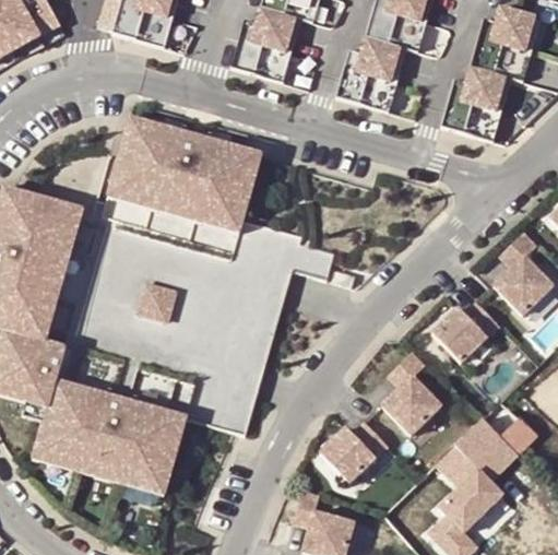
[(0,0),(0,57),(59,23),(45,0),(0,0)]
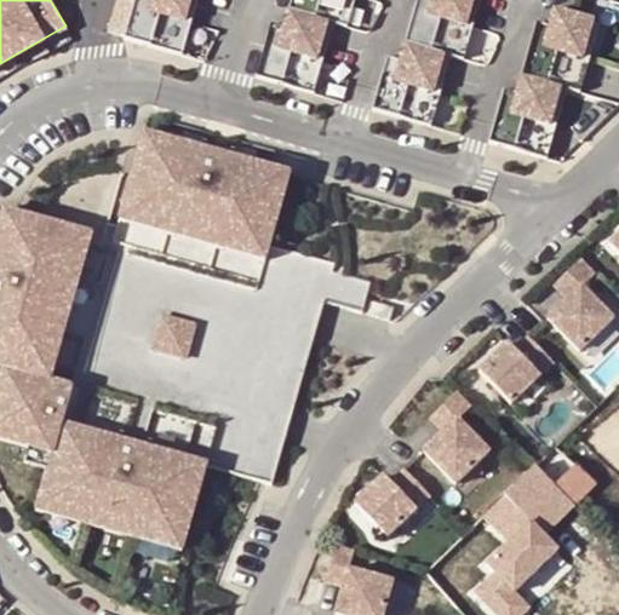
[(150,0),(148,6),(191,19),(198,0),(150,0)]
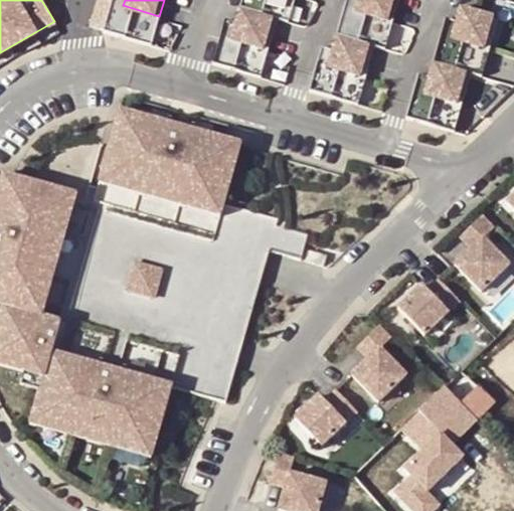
[(242,0),(241,5),(291,15),(294,0),(242,0)]
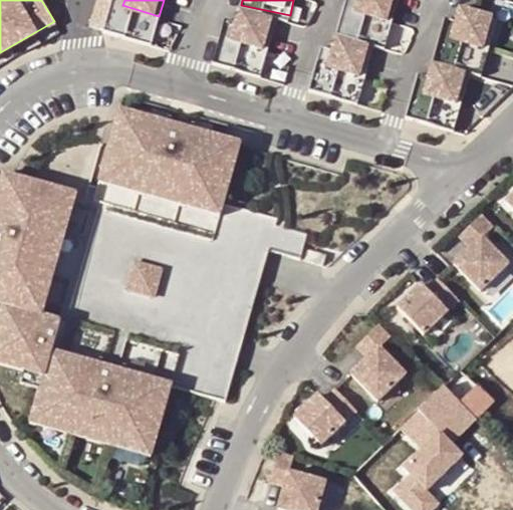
[(370,42),(386,44),(396,0),(344,0),(336,33),(370,42)]
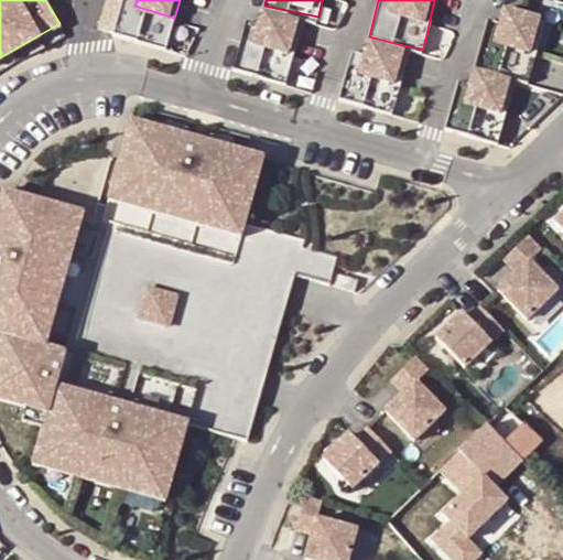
[(498,19),(488,15),(475,64),(518,76),(533,81),(552,14),(504,1),(498,19)]
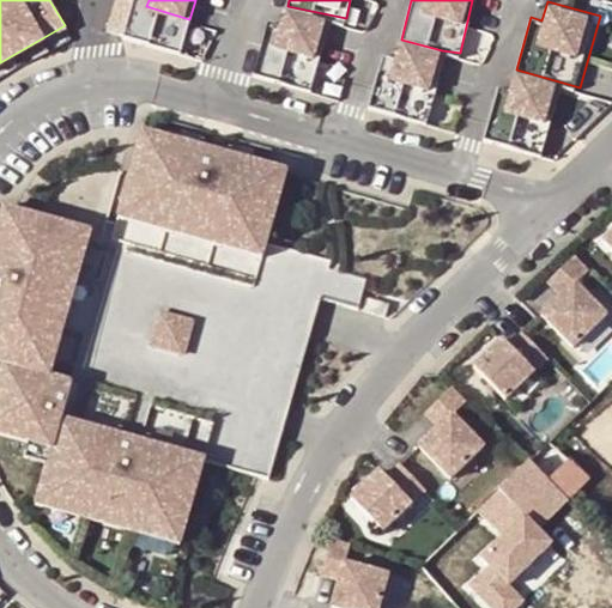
[(254,72),(311,90),(334,18),(288,6),(284,26),(270,22),(254,72)]
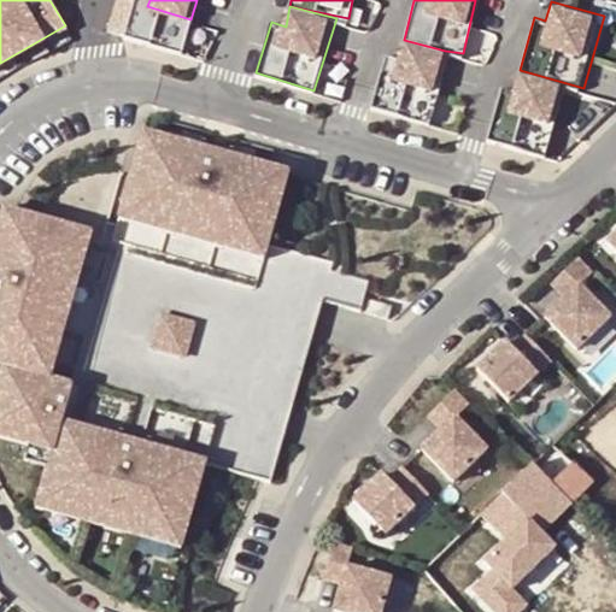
[(371,105),(427,119),(445,51),(404,40),(400,53),(386,49),(371,105)]
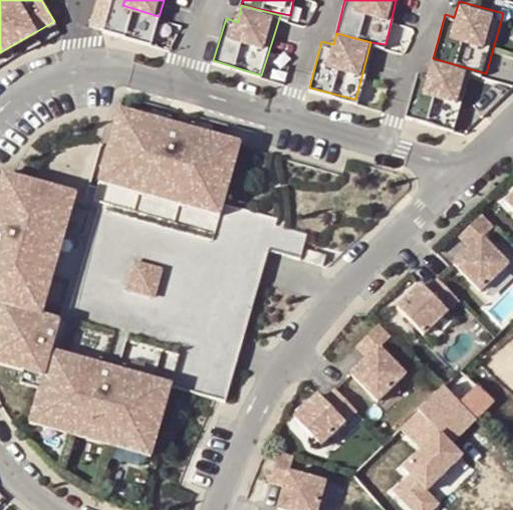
[(428,73),(417,71),(405,115),(457,129),(472,69),(433,58),(428,73)]
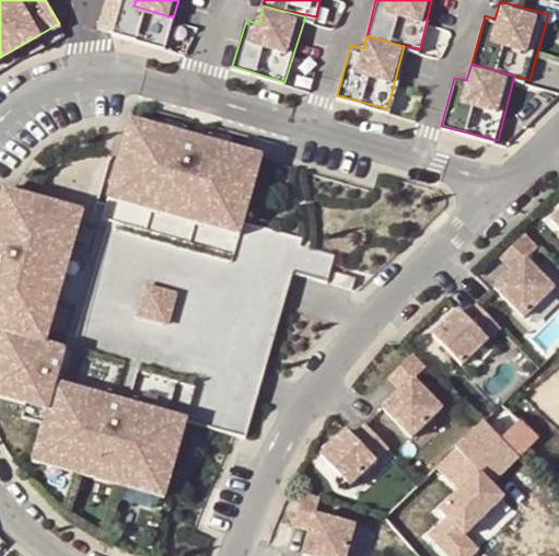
[(103,196),(236,235),(261,151),(128,113),(103,196)]
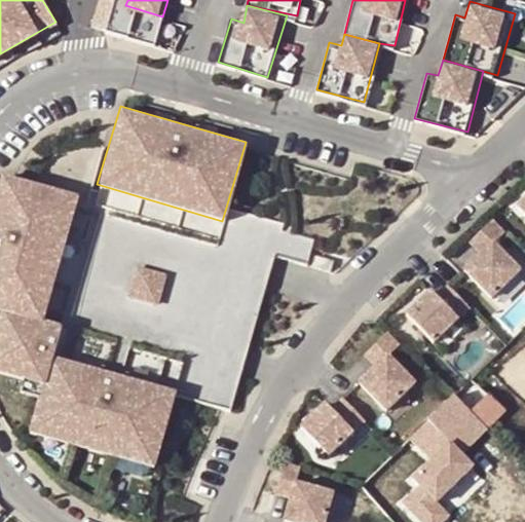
[(0,312),(0,313),(47,324),(82,195),(2,173),(0,180),(0,312)]
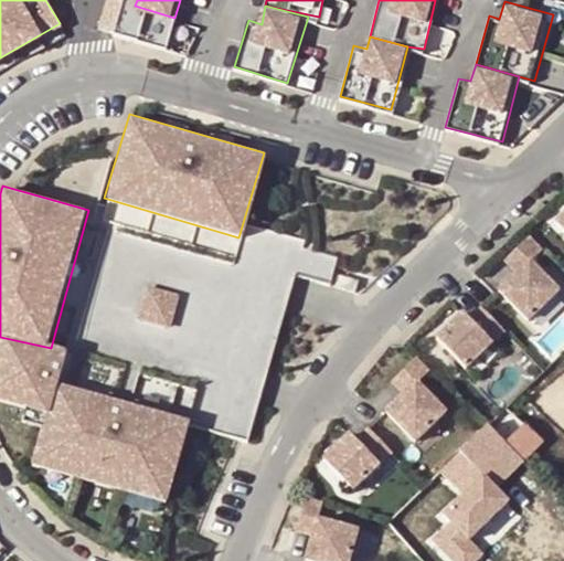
[(563,210),(554,219),(563,230),(563,210)]
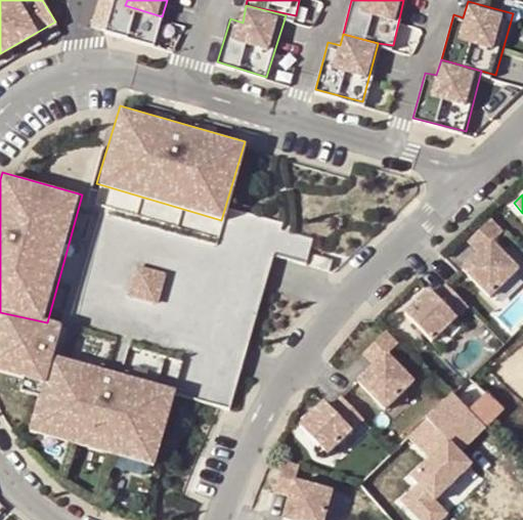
[(486,296),(519,266),(492,237),(504,226),(493,215),(469,236),(479,248),(460,266),(486,296)]
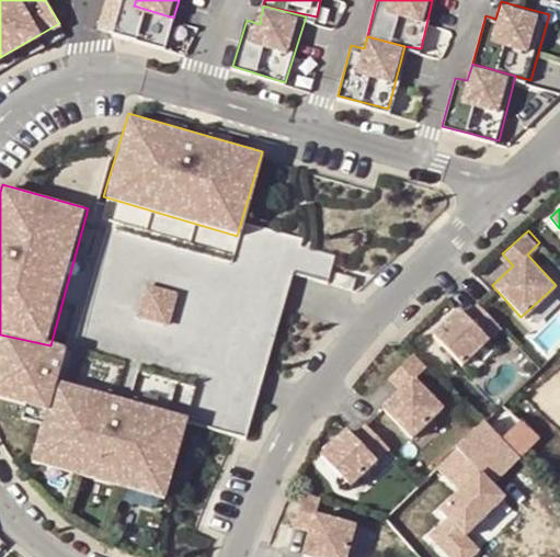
[(335,271),(333,283),(353,288),(356,276),(335,271)]
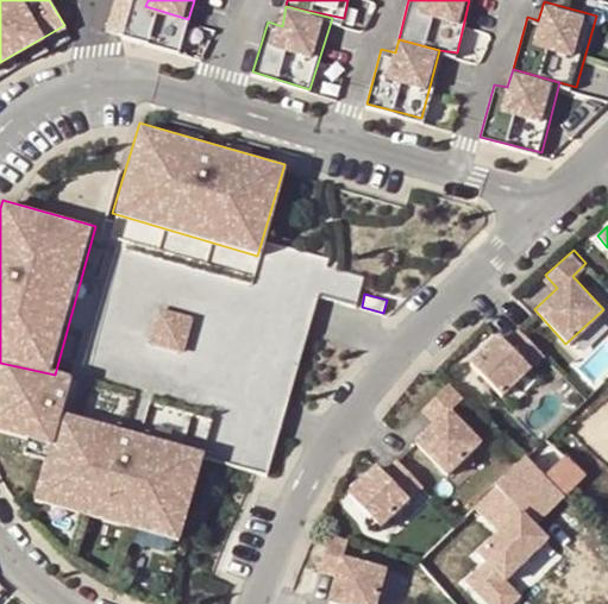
[(185,348),(194,312),(157,302),(148,339),(185,348)]
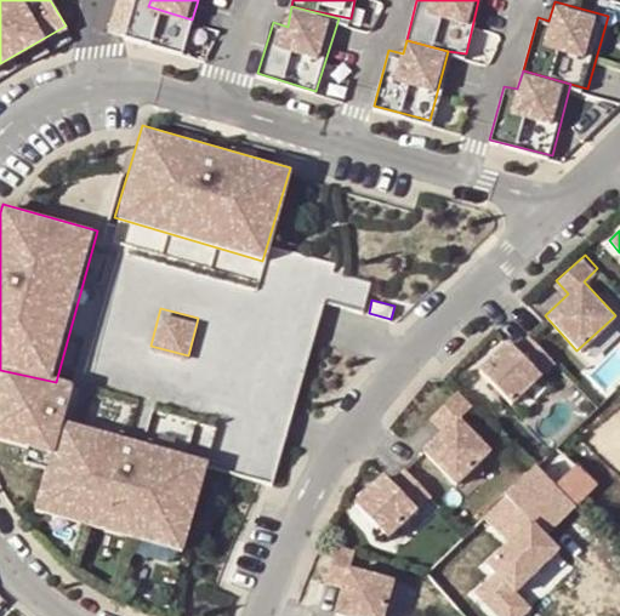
[(513,405),(559,369),(534,337),(518,349),(508,337),(478,361),(513,405)]
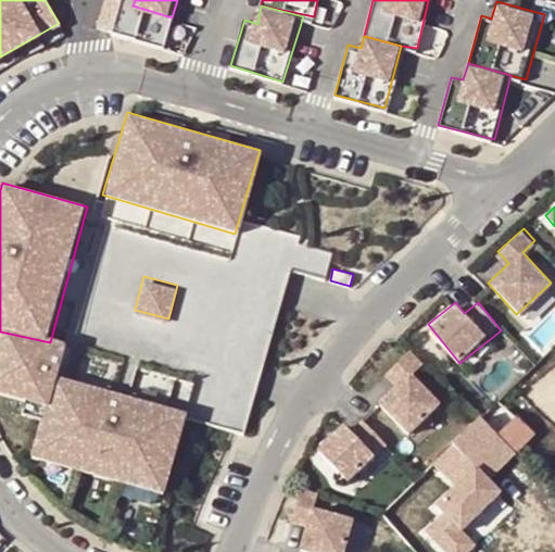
[(50,342),(0,331),(0,398),(48,410),(55,376),(63,346),(50,342)]
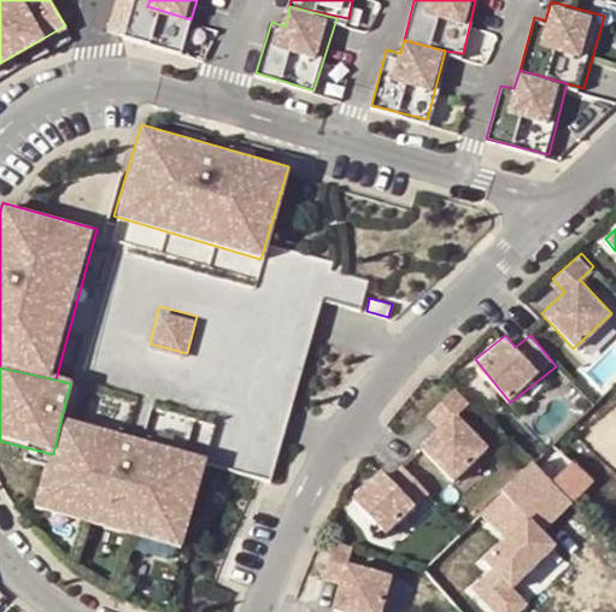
[(457,481),(494,446),(462,412),(474,400),(457,382),(433,405),(451,424),(426,448),(457,481)]
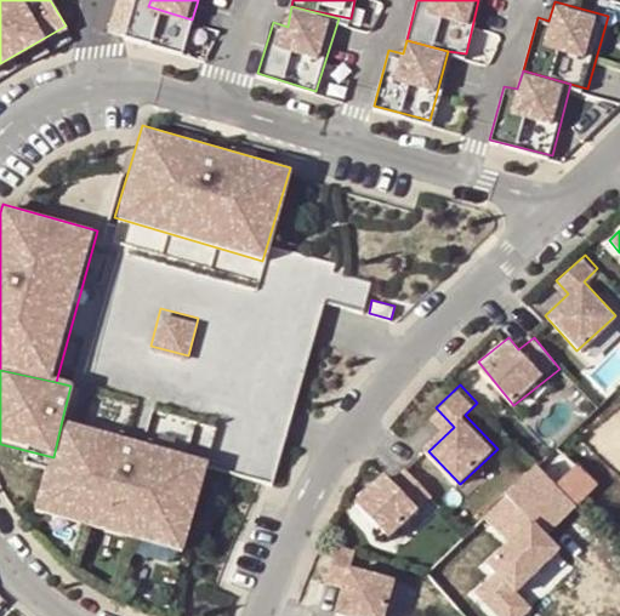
[(62,420),(53,457),(34,513),(181,554),(208,461),(62,420)]
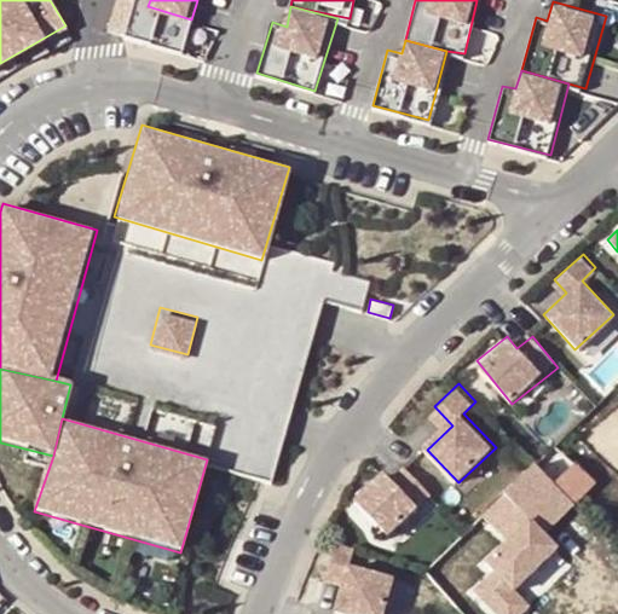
[(521,613),(579,560),(550,529),(602,480),(581,457),(559,476),(542,458),(486,510),(510,537),(489,557),(496,566),(473,588),(498,613),(521,613)]
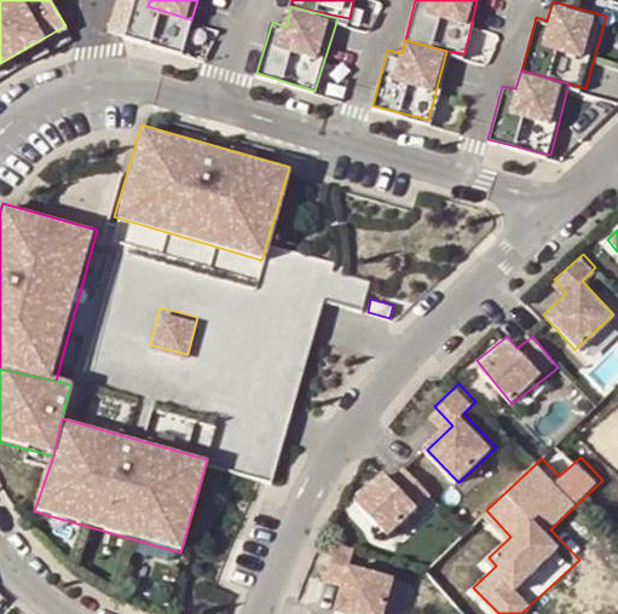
[(391,533),(433,494),(404,463),(390,475),(382,468),(354,493),(391,533)]
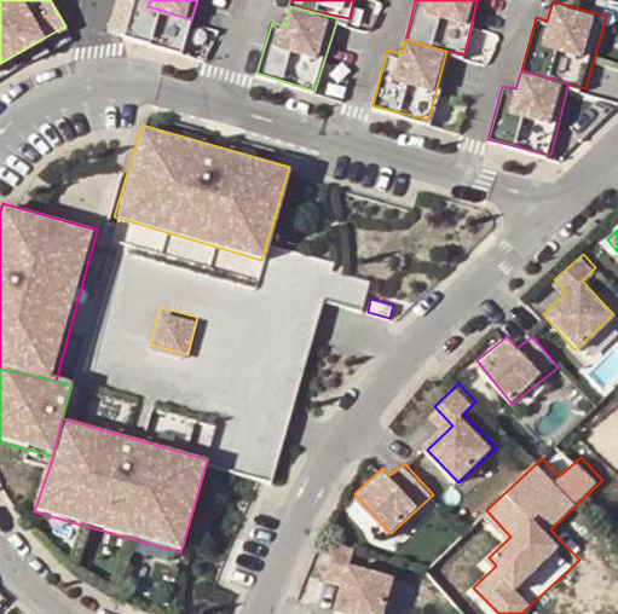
[(334,613),(388,613),(398,575),(353,565),(357,546),(329,539),(321,574),(338,579),(328,613),(334,613)]
